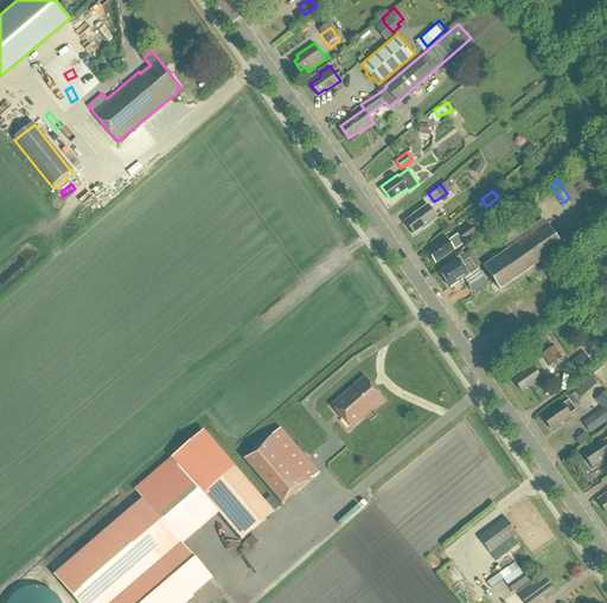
[(414,213),(406,220),(414,231),(422,225),(423,228),(438,216),(428,203),(414,213)]
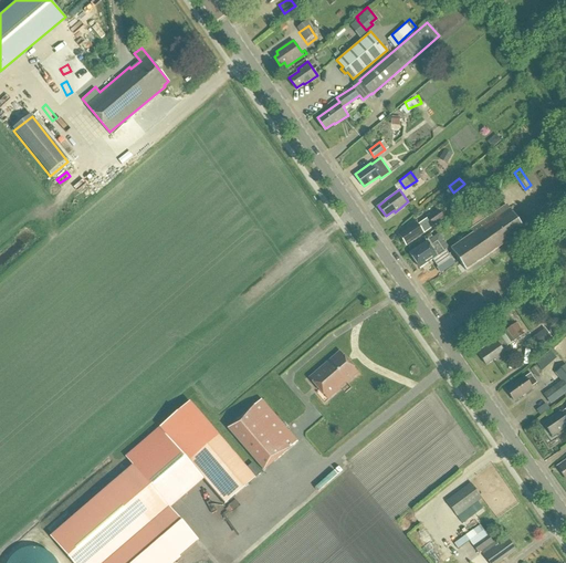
[(488,214),(496,207),(490,197),(464,214),(471,225),(481,218),(482,220),(471,228),(473,231),(451,248),(465,269),(481,258),(481,259),(496,248),(495,248),(511,238),(510,237),(524,228),(510,207),(506,204),(489,216),(488,214)]
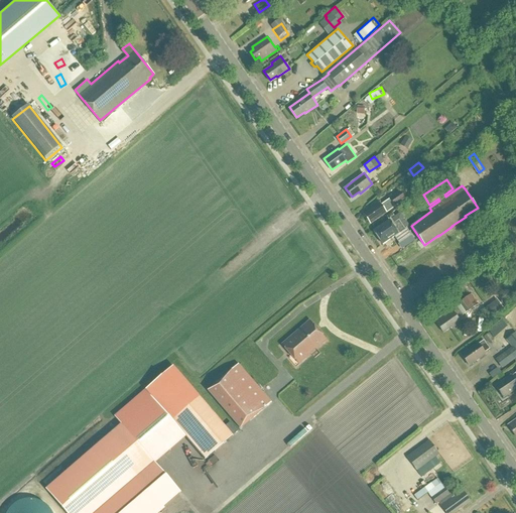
[(401,191),(387,202),(382,205),(380,203),(373,207),(374,208),(365,214),(370,222),(376,218),(377,219),(396,206),(395,205),(405,199),(401,191)]
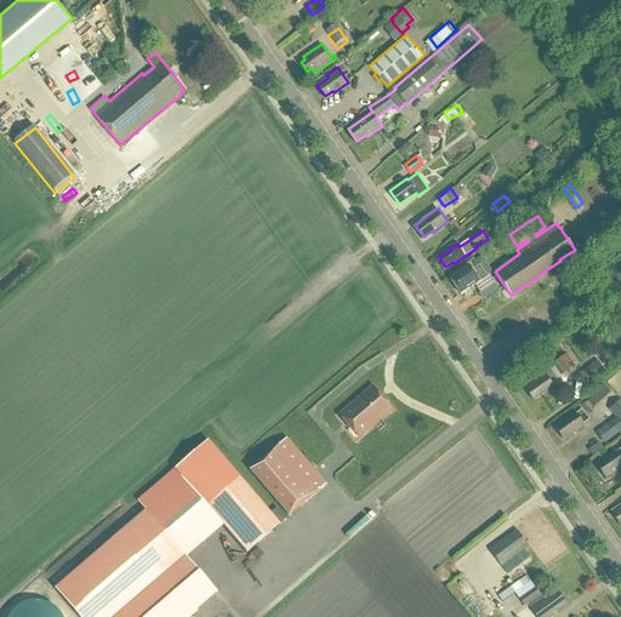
[(489,272),(486,274),(479,263),(472,268),(468,263),(449,276),(461,292),(478,280),(479,283),(477,285),(480,291),(495,280),(489,272)]
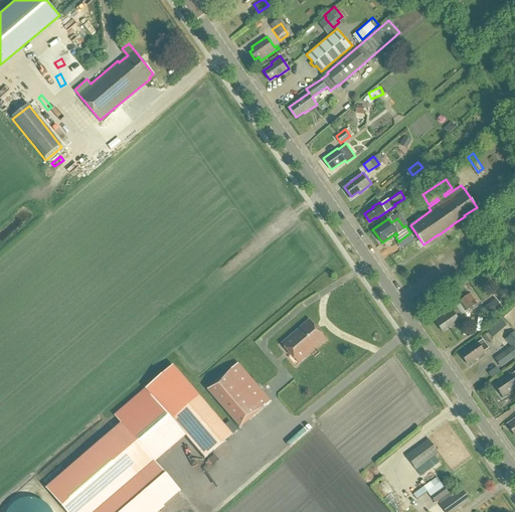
[(495,271),(485,272),(486,282),(496,281),(495,271)]
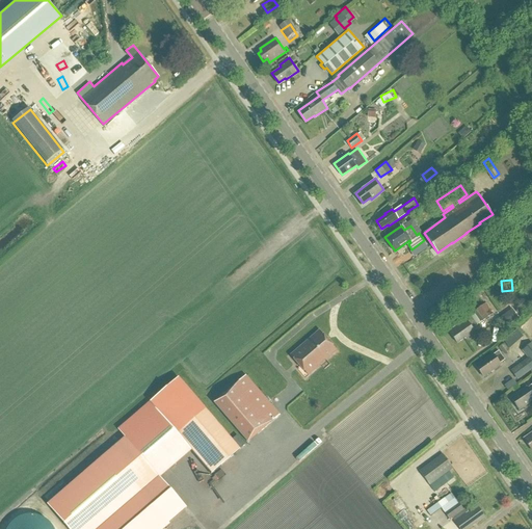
[(491,312),(485,301),(469,313),(470,314),(449,329),(457,341),(464,336),(464,338),(475,331),(472,326),(491,312)]
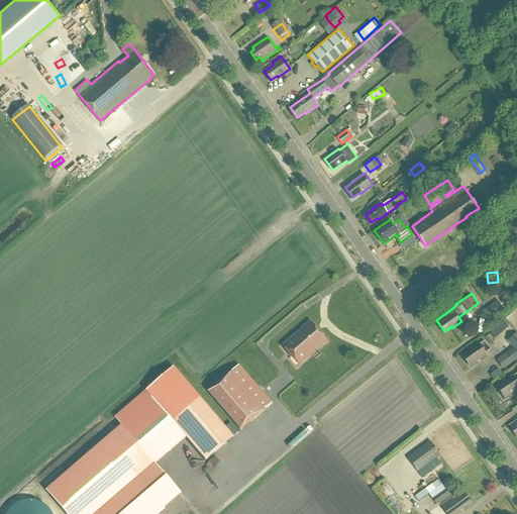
[(497,298),(481,309),(487,317),(503,306),(497,298)]
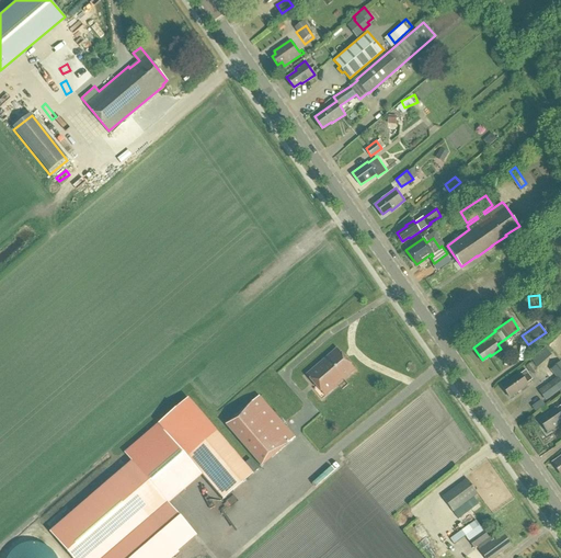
[(336,346),(307,373),(313,380),(317,377),(328,391),(338,383),(336,382),(342,377),(343,378),(355,368),(345,357),(343,359),(341,356),(343,354),(336,346)]
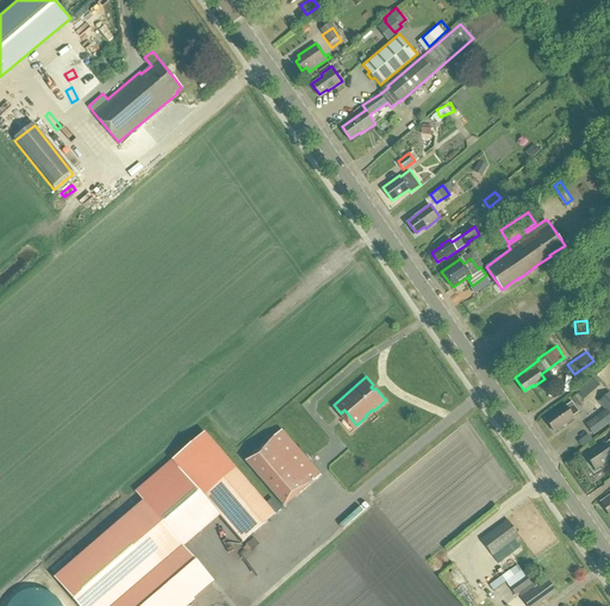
[(609,389),(598,399),(604,407),(609,413),(609,412),(609,389)]
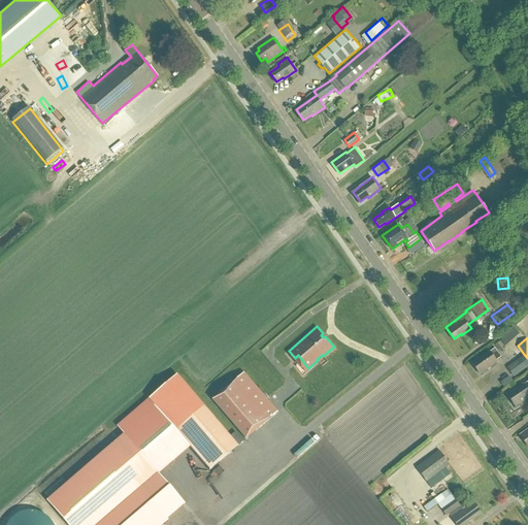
[(493,342),(498,350),(504,346),(499,338),(493,342)]
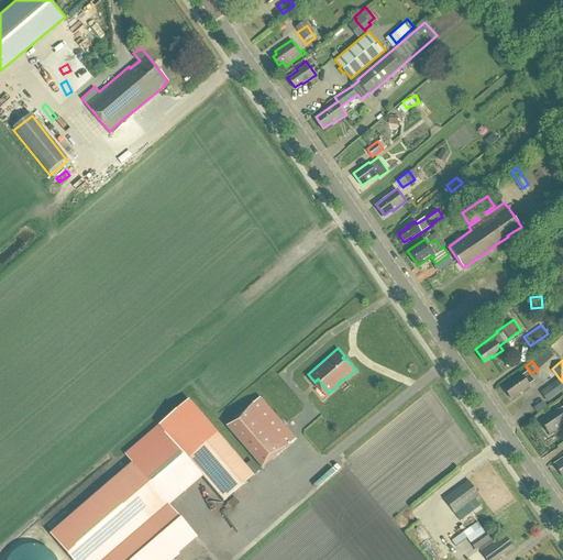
[(529,382),(534,379),(528,369),(522,373),(522,372),(504,385),(511,397),(530,384),(529,382)]
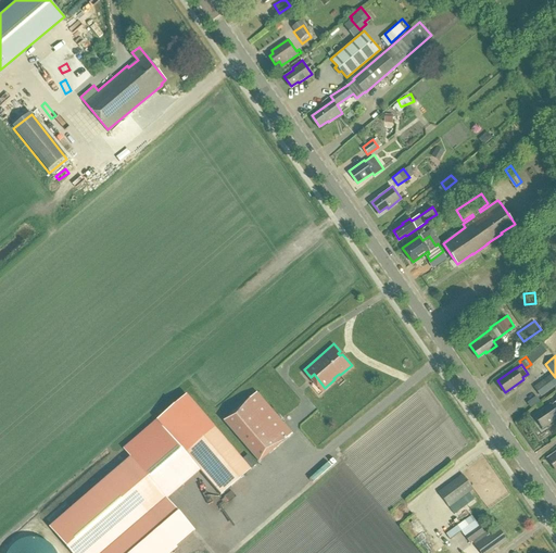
[(533,385),(540,394),(555,381),(555,376),(555,377),(551,372),(533,385)]
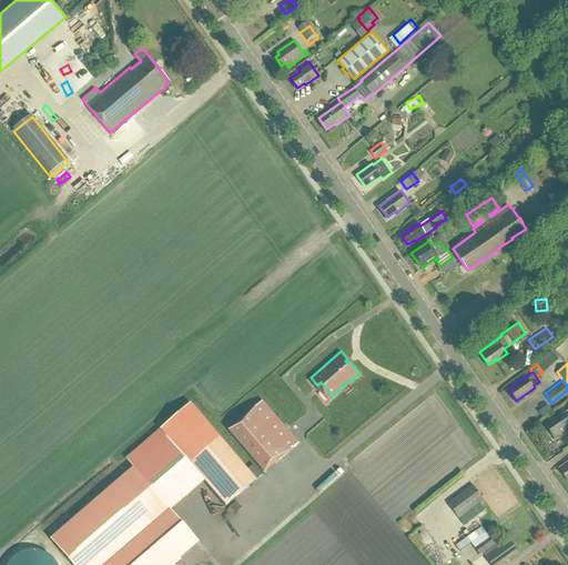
[(262,399),(229,429),(265,471),(298,441),(262,399)]
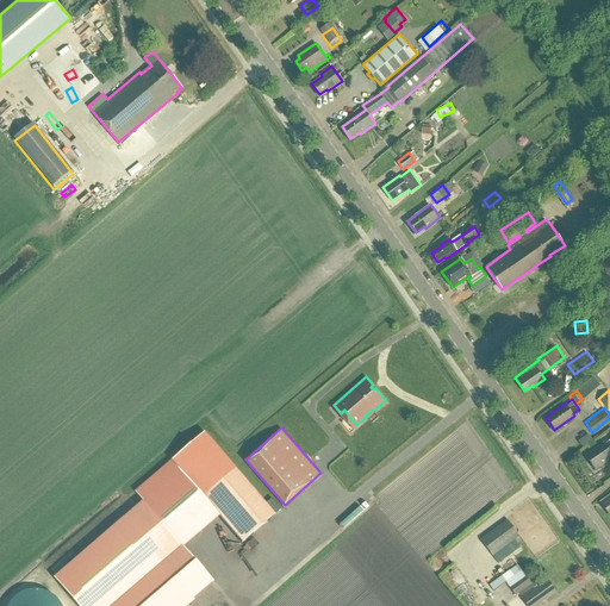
[(182,543),(219,513),(201,493),(235,466),(204,430),(136,489),(144,499),(182,543)]
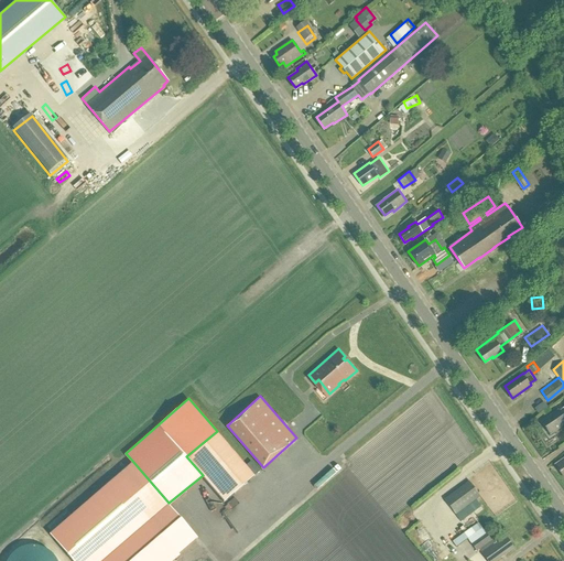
[(541,420),(550,433),(563,422),(563,405),(559,409),(559,408),(541,420)]
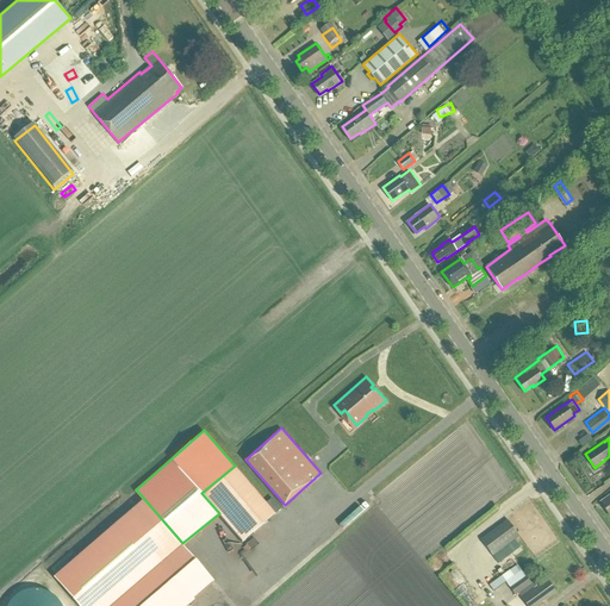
[(275,512),(235,466),(201,493),(219,513),(242,541),(275,512)]
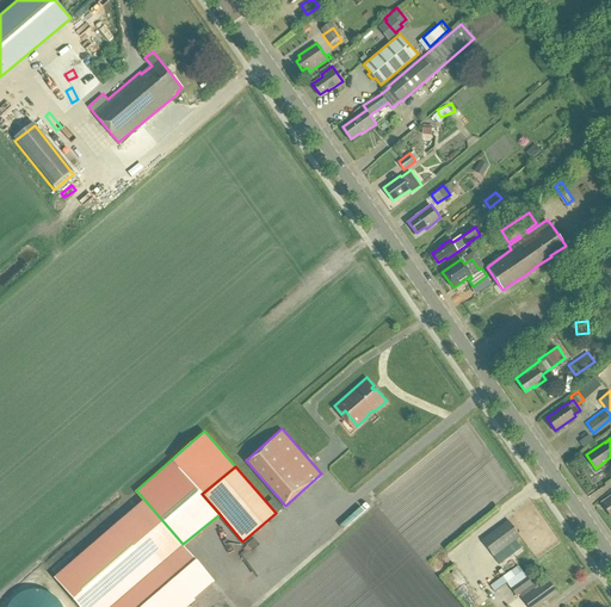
[(144,500),(55,576),(80,606),(110,606),(183,544),(144,500)]
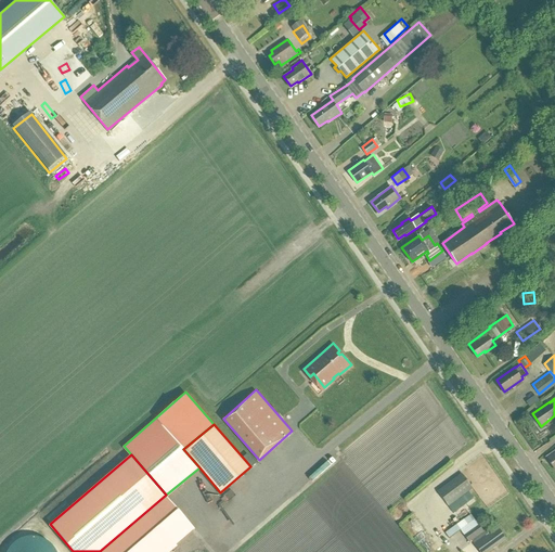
[(470,484),(459,469),(435,488),(451,510),(470,495),(465,488),(470,484)]
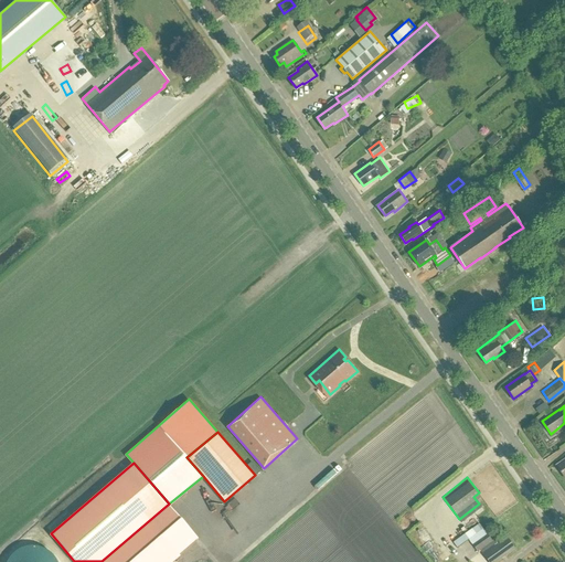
[(169,504),(102,561),(169,561),(198,538),(169,504)]
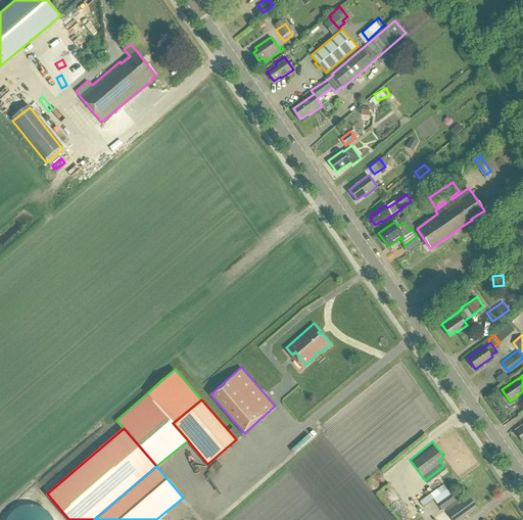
[(438,497),(450,486),(445,480),(433,489),(438,497)]
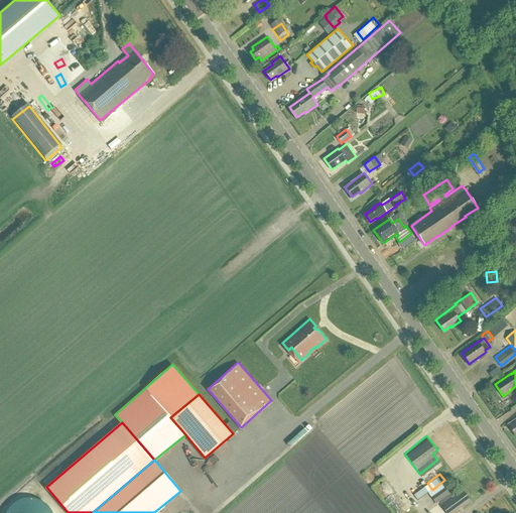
[(464,490),(463,490),(455,496),(450,490),(449,492),(444,486),(431,496),(435,502),(438,500),(446,512),(450,512),(470,499),(464,490)]
